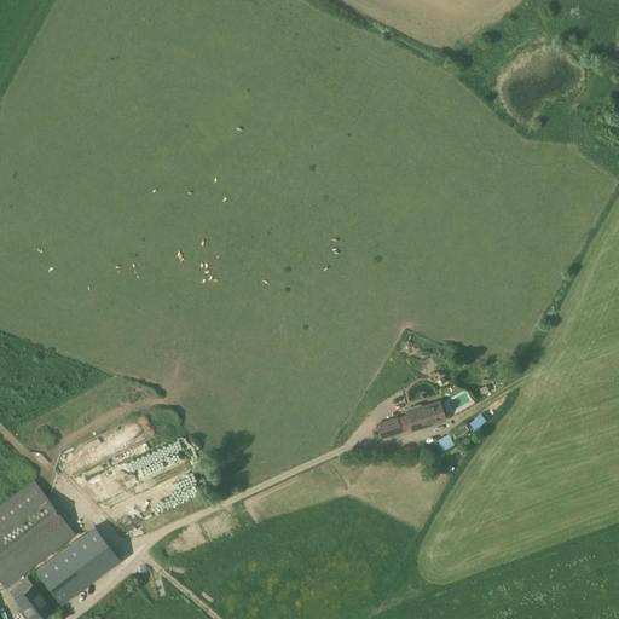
[(412,429),(445,418),(439,401),(408,412),(408,415),(377,424),(381,437),(412,427),(412,429)]
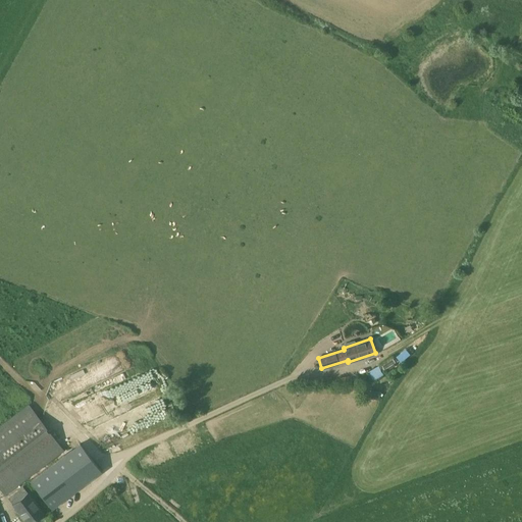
[(406,348),(396,356),(400,361),(410,354),(406,348)]
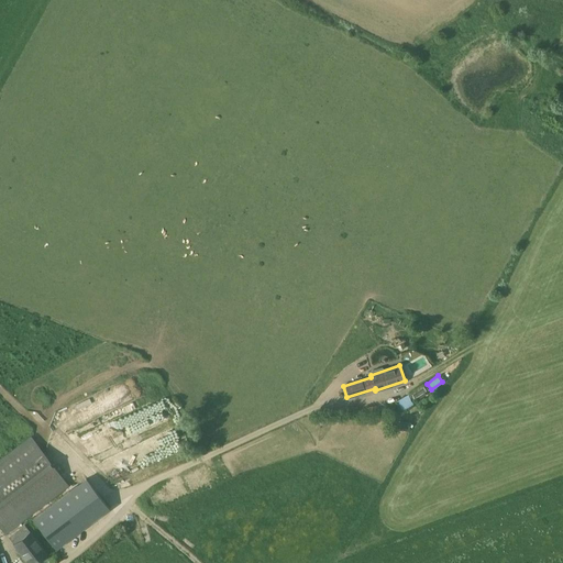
[(0,527),(6,534),(35,512),(68,486),(31,437),(0,459),(0,527)]
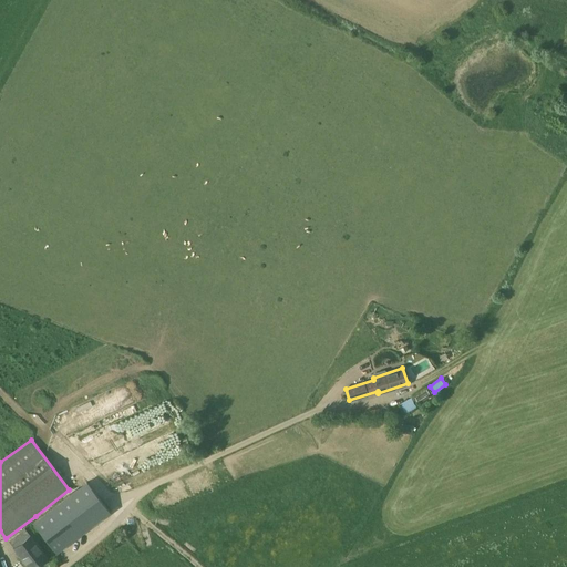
[(88,482),(33,523),(55,553),(110,513),(88,482)]
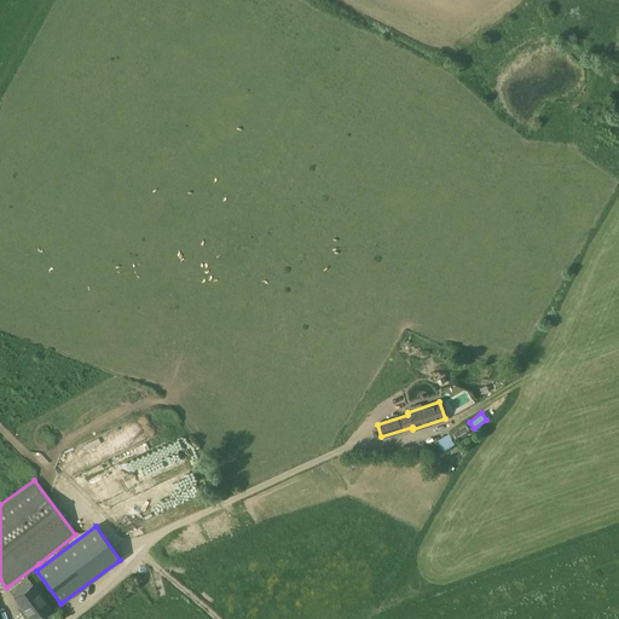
[(30,618),(38,618),(51,609),(34,586),(27,578),(10,591),(30,618)]
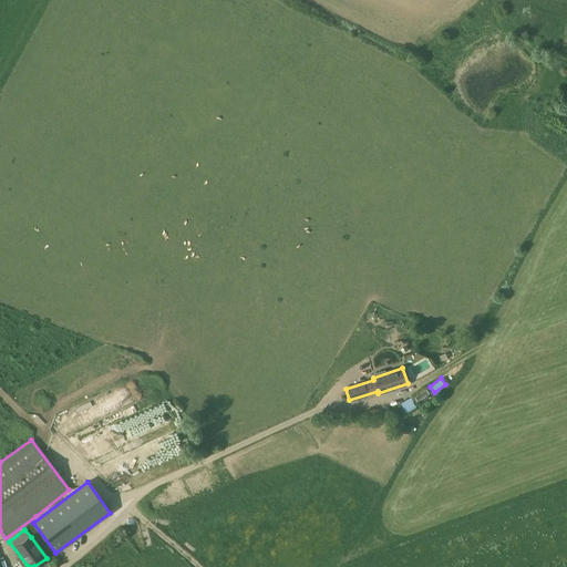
All buildings are outlined.
